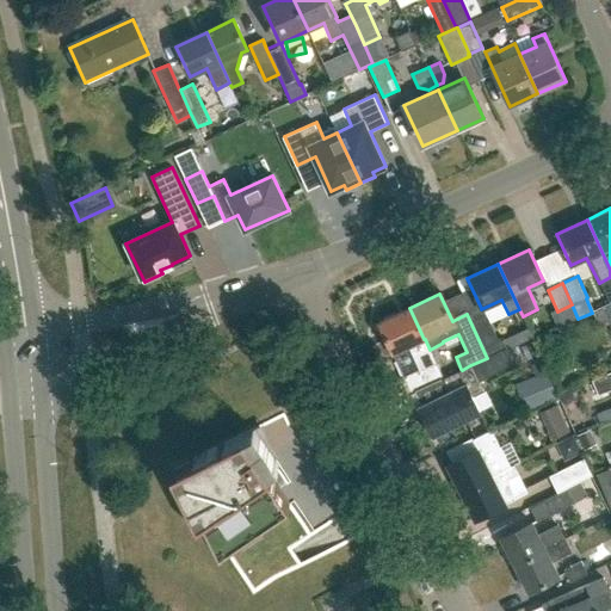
[(409,308),(378,322),(393,353),(409,346),(420,371),(405,378),(411,392),(442,377),(430,350),(425,339),(424,339),(409,308)]
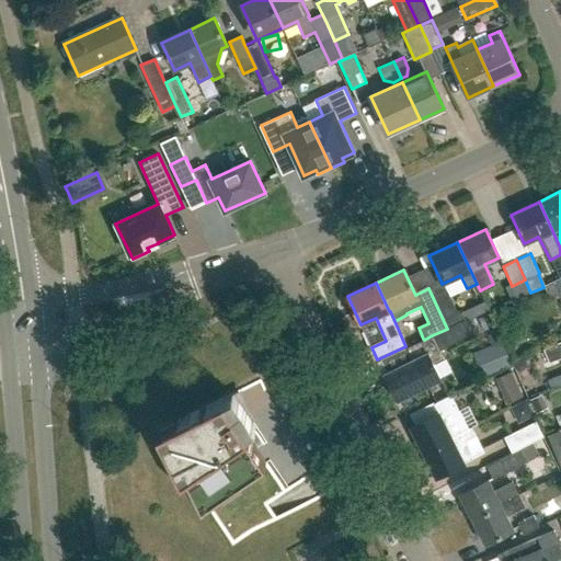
[(442,283),(428,288),(447,329),(461,322),(447,290),(444,292),(441,285),(442,284),(442,283)]
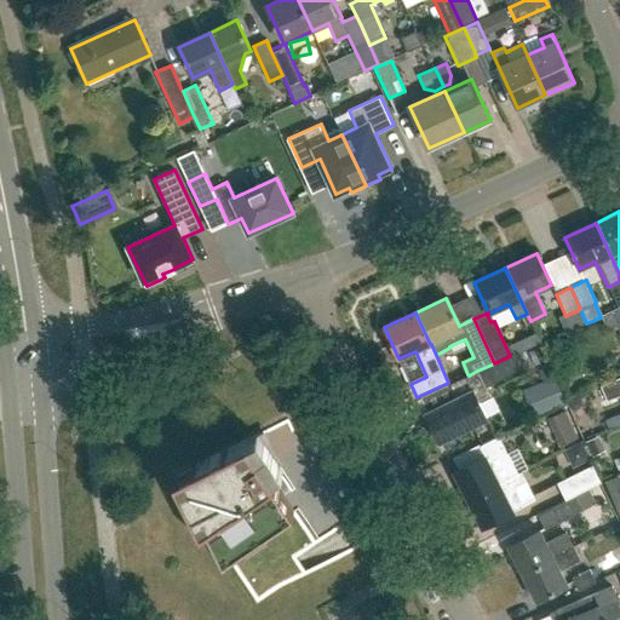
[(452,436),(468,429),(486,419),(478,402),(489,396),(486,389),(521,371),(514,355),(510,356),(494,363),(477,371),(469,375),(468,374),(447,385),(453,399),(424,413),(438,443),(440,442),(442,445),(453,440),(452,436)]
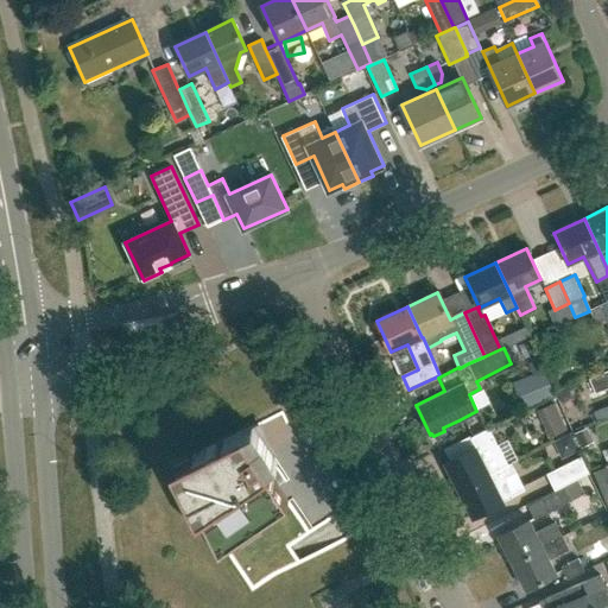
[(607,371),(589,379),(595,394),(607,388),(607,371)]
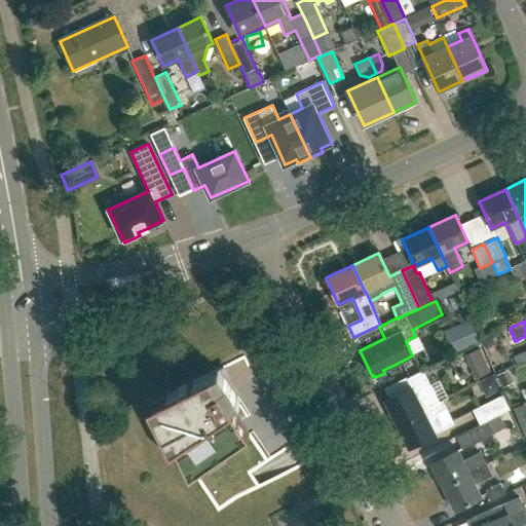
[(455,352),(477,343),(467,322),(446,332),(455,352)]
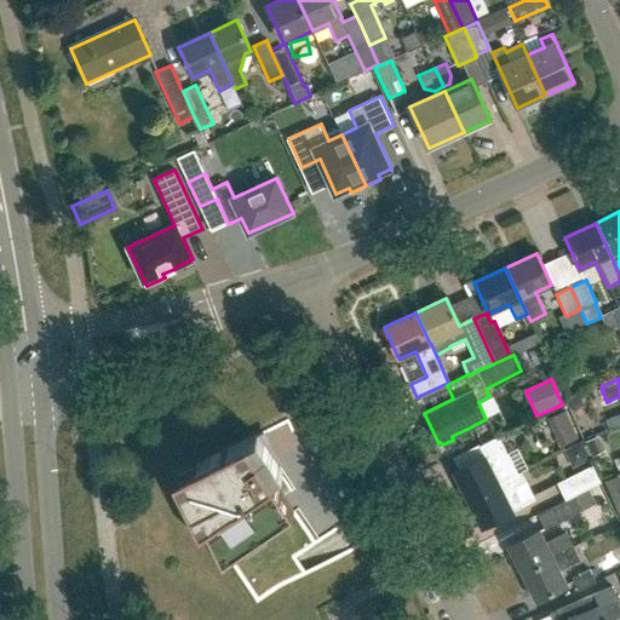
[(308,417),(304,409),(303,409),(292,414),(292,415),(296,423),(297,423),(308,418),(308,417)]
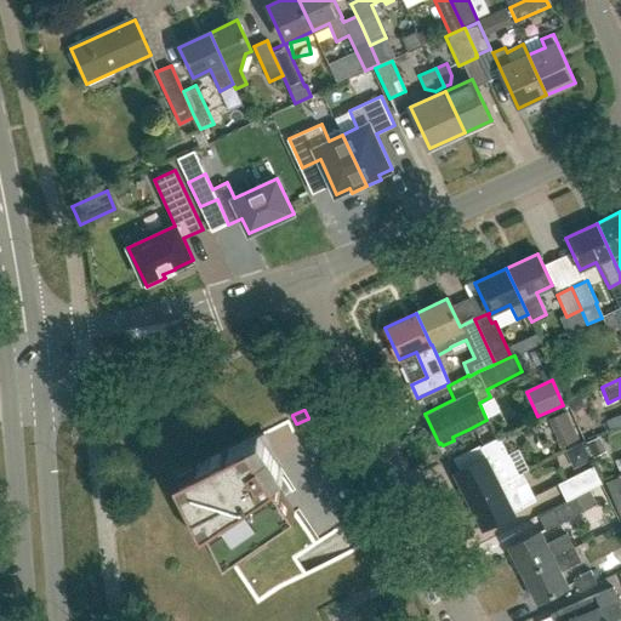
[(560,446),(577,439),(565,412),(548,420),(560,446)]
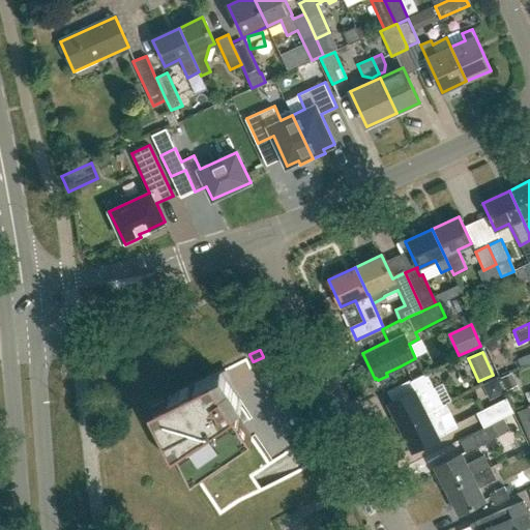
[(233,390),(230,386),(225,372),(226,372),(225,371),(154,406),(190,478),(195,476),(251,438),(252,438),(230,405),(239,399),(233,390)]
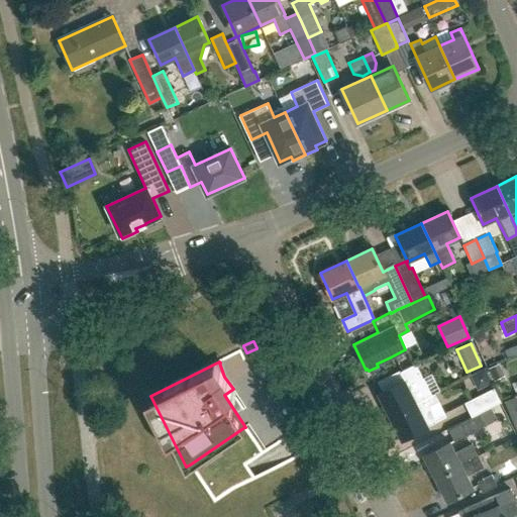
[(434,394),(434,393),(431,395),(416,364),(399,372),(404,381),(378,394),(389,417),(434,394)]
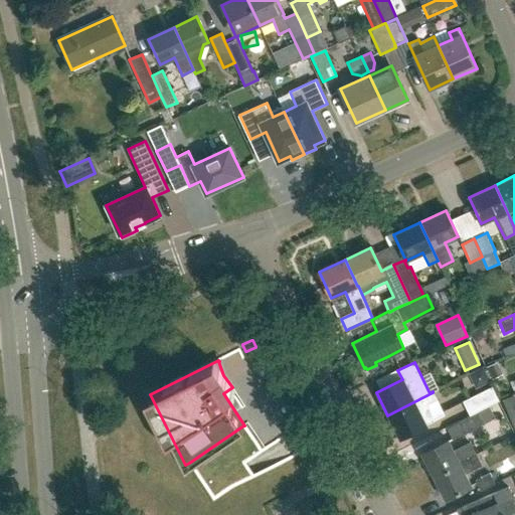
[(469,415),(484,408),(498,401),(491,386),(462,401),(469,415)]
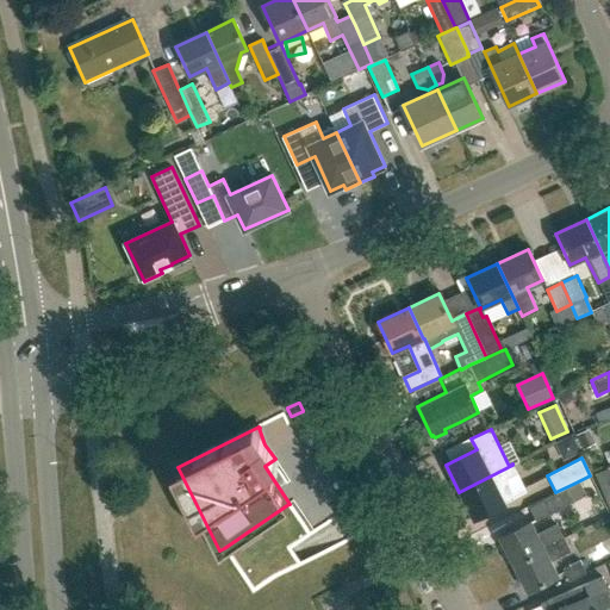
[(512,465),(459,492),(473,518),(514,498),(506,479),(517,474),(512,465)]
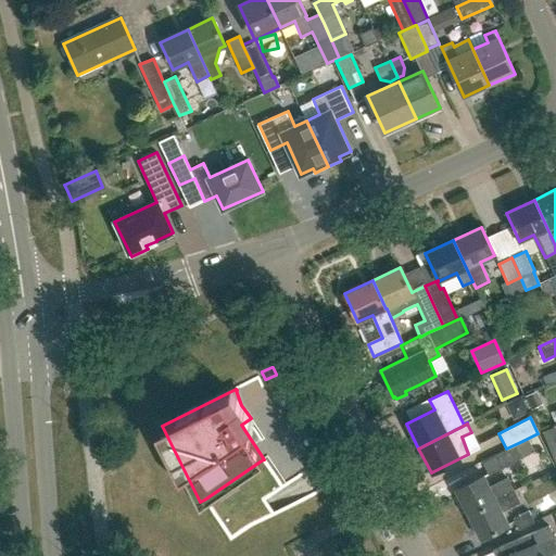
[(506,449),(481,462),(488,475),(528,454),(522,441),(506,449)]
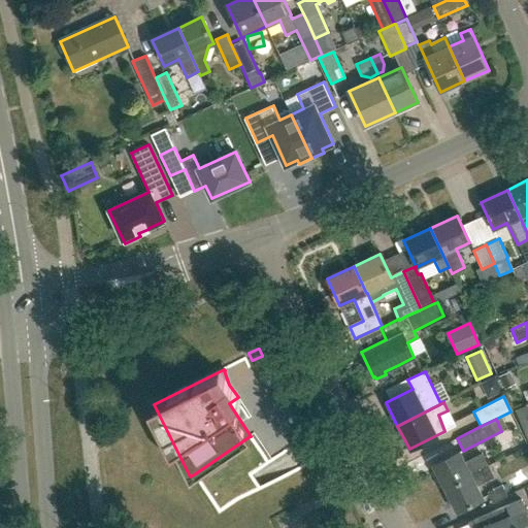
[(434,439),(438,451),(456,446),(452,434),(434,439)]
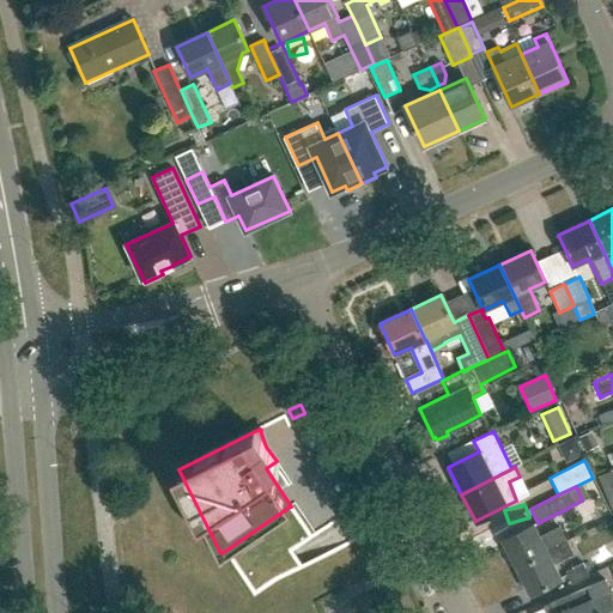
[(311,538),(290,507),(225,551),(254,594),(275,581),(301,568),(291,552),(311,538)]
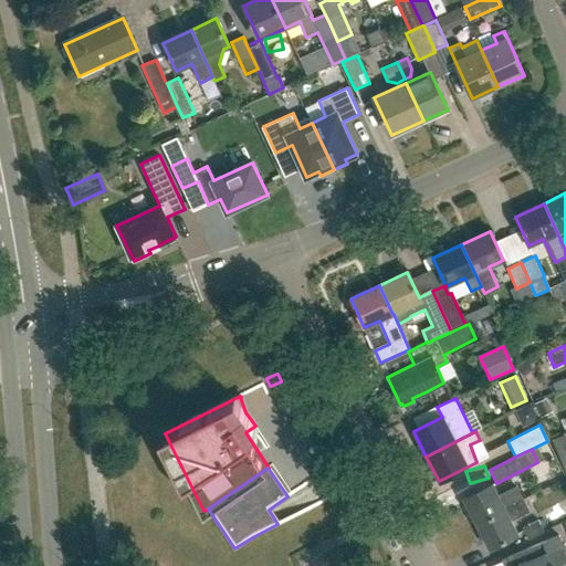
[(520,501),(514,489),(498,498),(491,483),(462,498),(475,524),(520,501)]
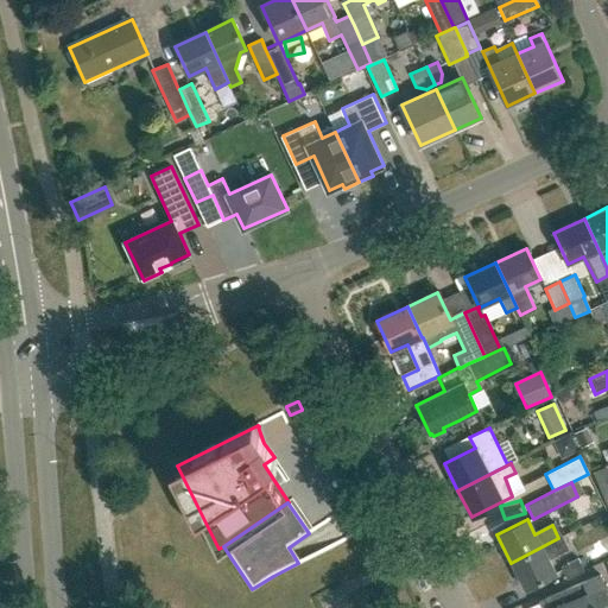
[(558,538),(511,563),(524,590),(555,574),(548,559),(565,551),(558,538)]
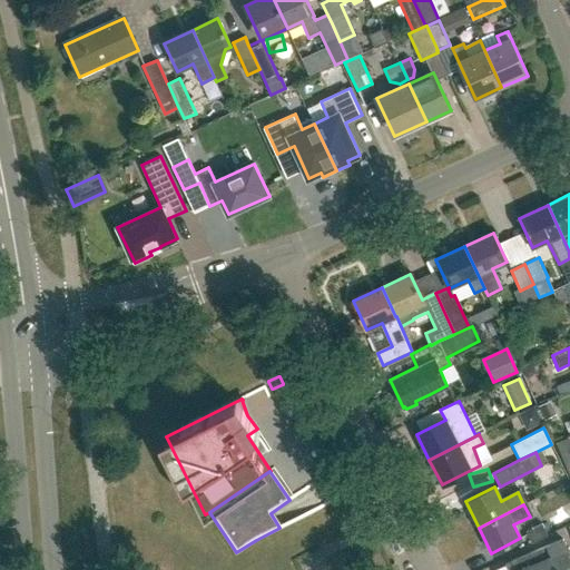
[(532,544),(548,536),(558,530),(552,519),(542,523),(526,532),(532,544)]
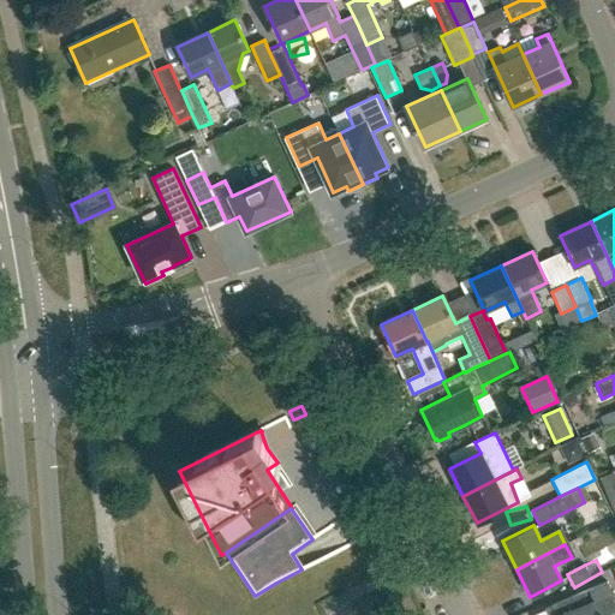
[(614,614),(614,602),(607,583),(550,605),(554,614),(614,614)]
